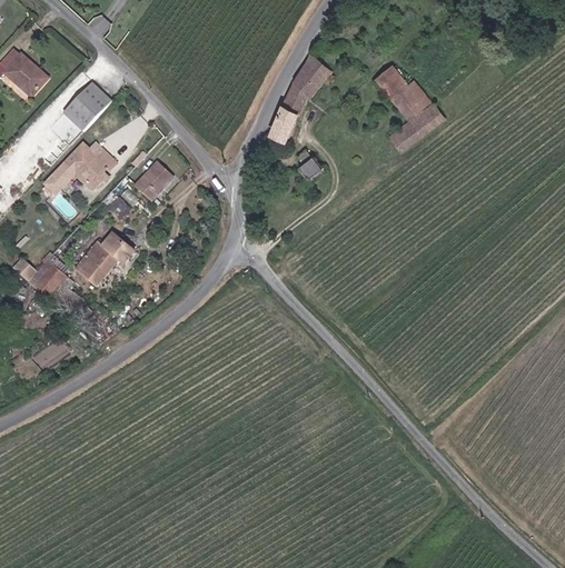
[(7,51),(0,58),(0,79),(26,100),(39,85),(28,75),(30,70),(7,51)]
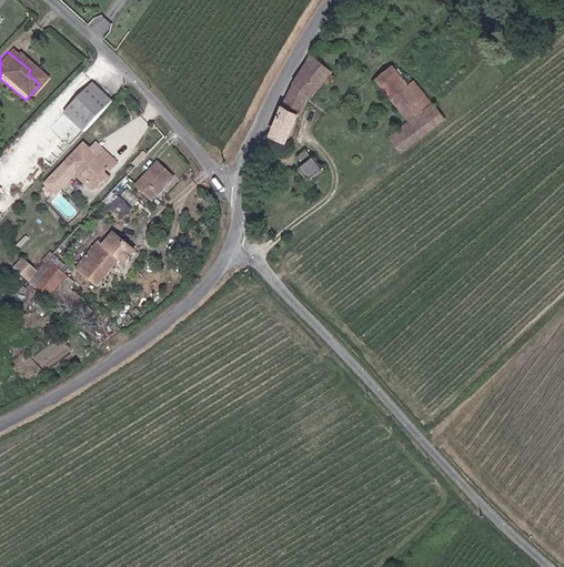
[(305,71),(324,81),(329,71),(303,58),(299,68),(305,71)]
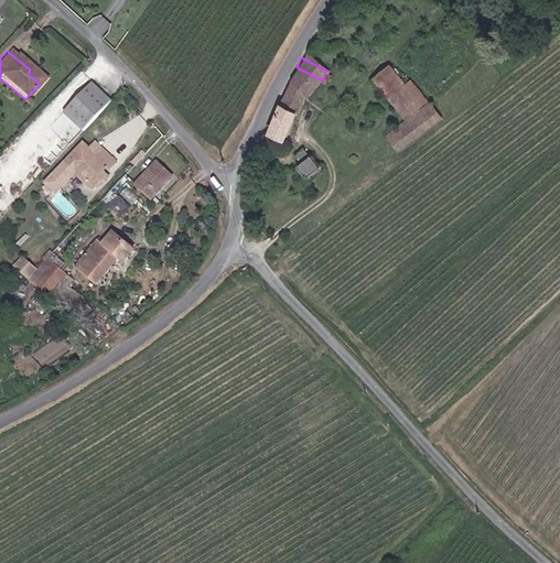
[(42,82),(30,69),(28,74),(39,84),(42,82)]
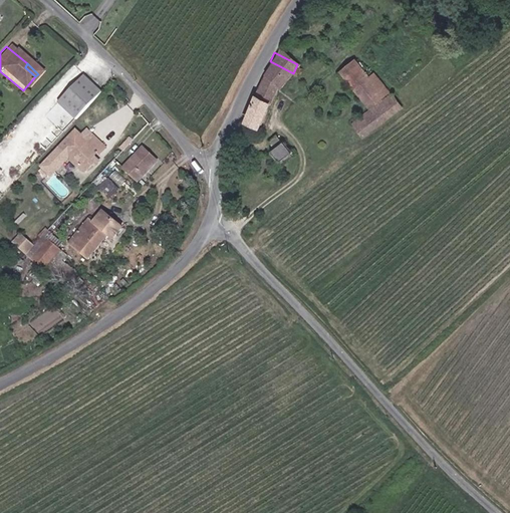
[(263,80),(279,89),(283,91),(293,73),(276,64),(271,72),(267,70),(263,80)]
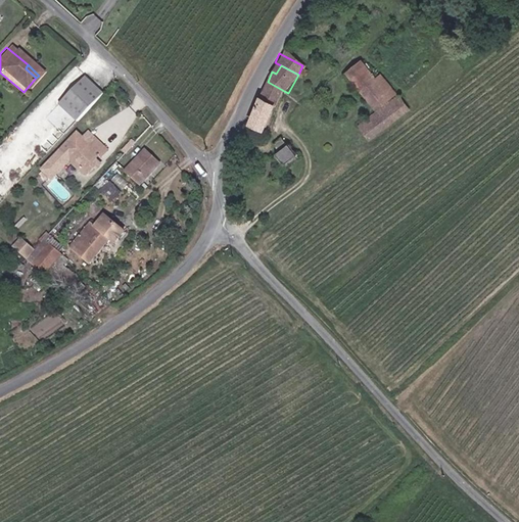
[(343,80),(359,97),(374,84),(359,66),(343,80)]
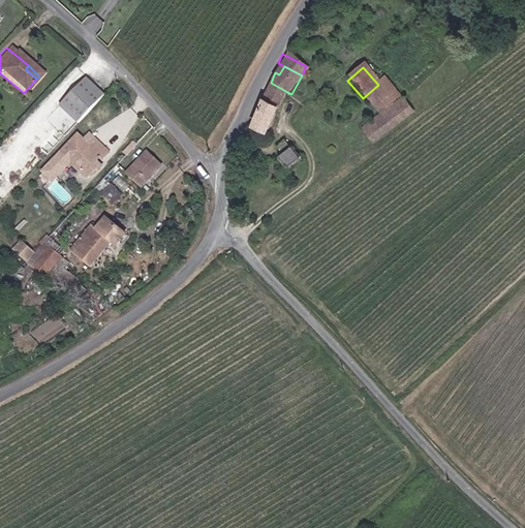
[(56,101),(74,120),(101,92),(83,73),(56,101)]
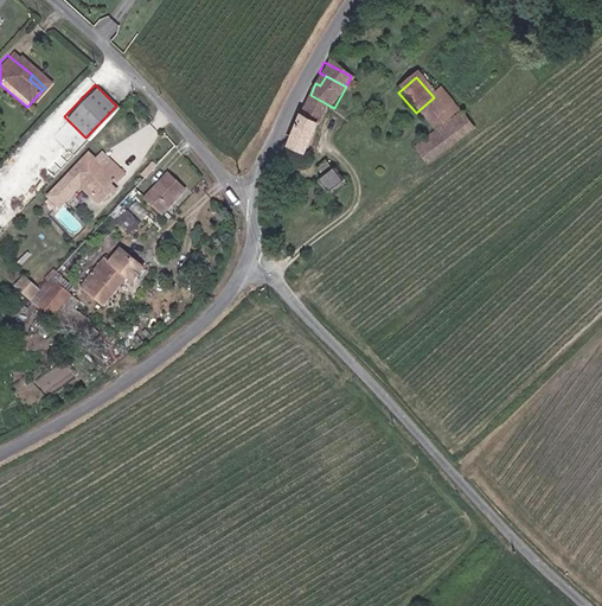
[(434,97),(416,113),(436,135),(458,116),(439,94),(434,97)]
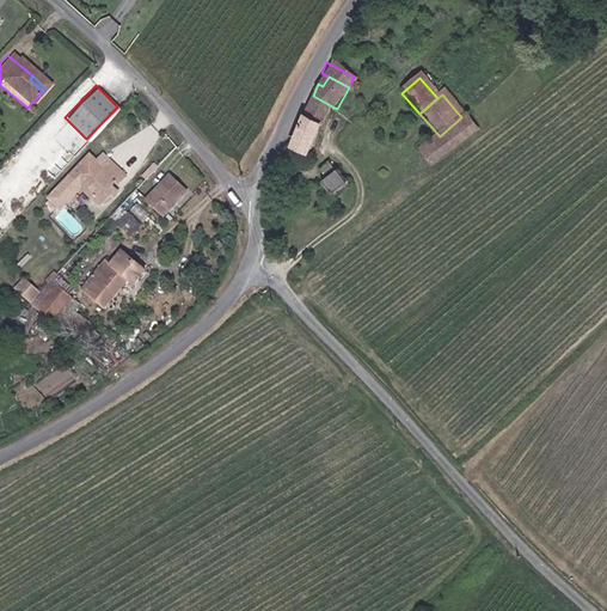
[(308,108),(327,116),(332,107),(313,96),(308,108)]
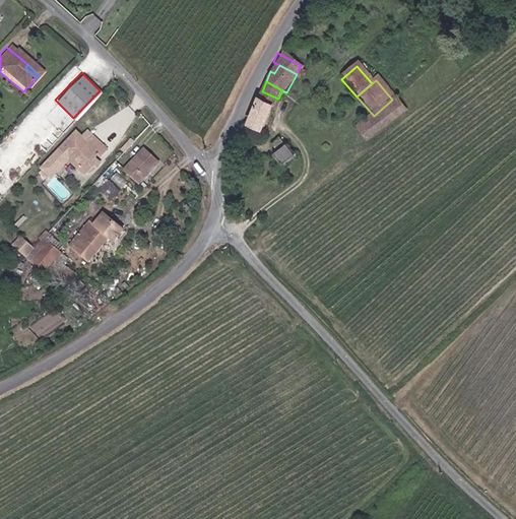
[(278,99),(262,91),(249,127),(261,132),(278,99)]
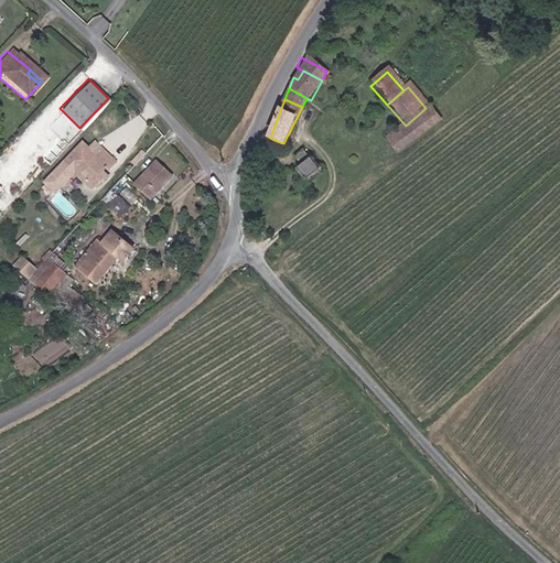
[(427,111),(385,144),(397,159),(439,126),(427,111)]
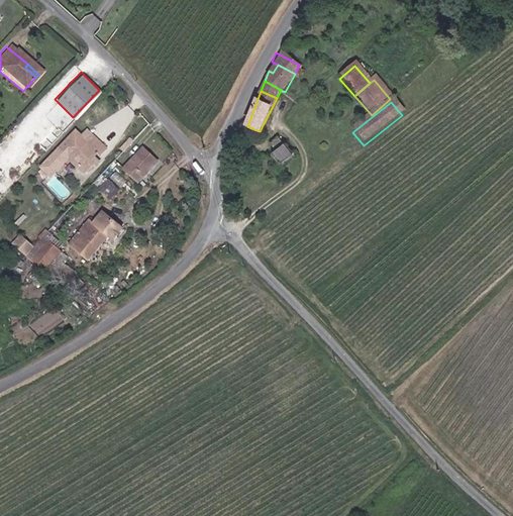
[(78,132),(73,127),(57,146),(69,157),(85,171),(91,163),(94,165),(99,160),(93,155),(96,151),(98,153),(105,145),(83,126),(78,132)]
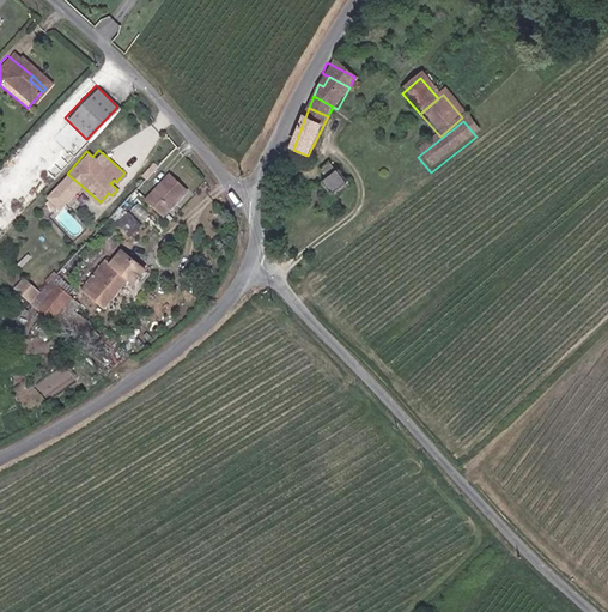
[(321,174),(333,169),(328,159),(317,164),(321,174)]
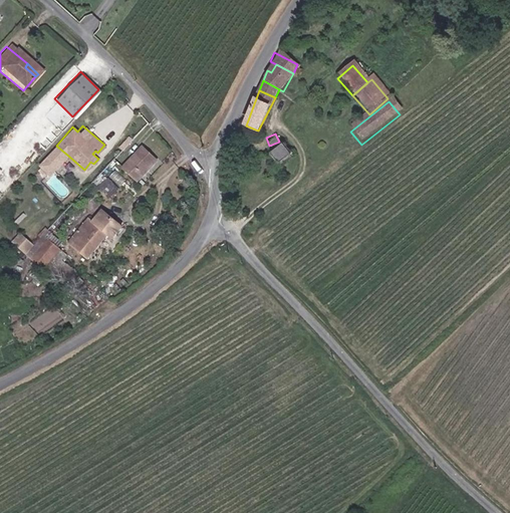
[(269,150),(277,159),(290,149),(282,139),(269,150)]
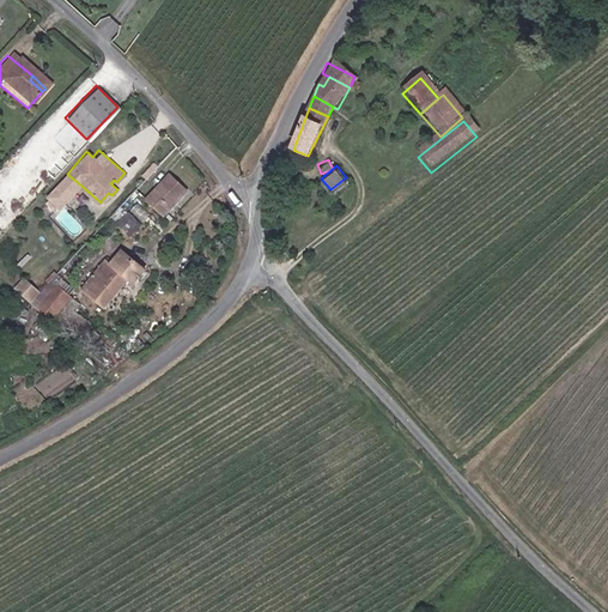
[(186,185),(169,170),(147,195),(164,210),(186,185)]
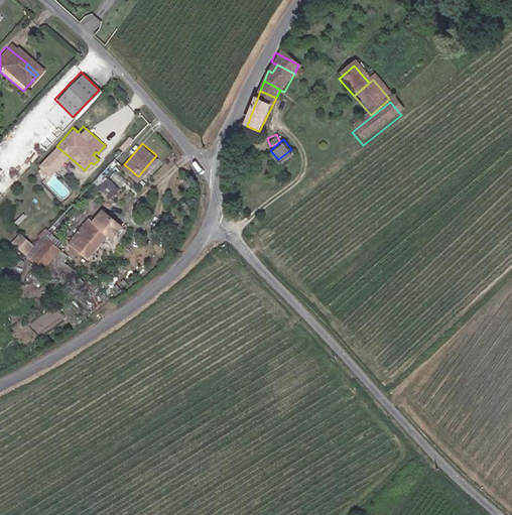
[(55,170),(69,156),(56,146),(40,165),(41,166),(38,169),(45,176),(53,169),(55,170)]
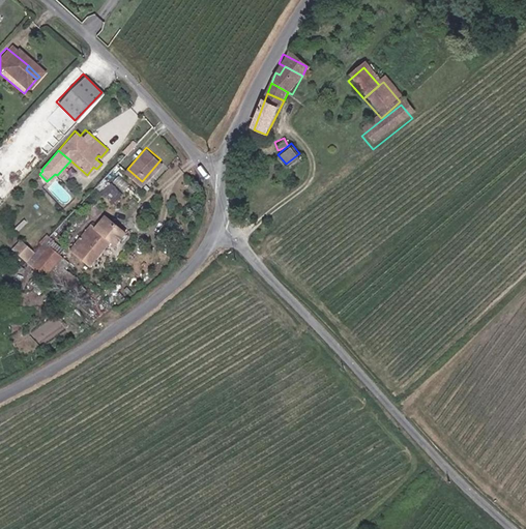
[(268,151),(252,166),(259,174),(275,159),(268,151)]
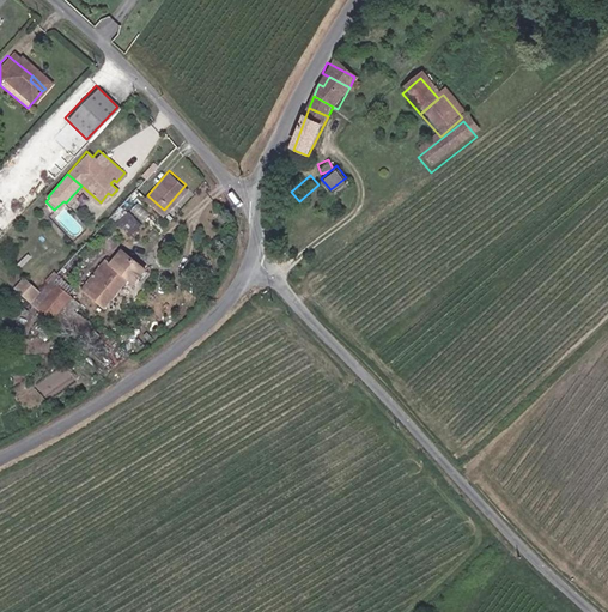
[(144,267),(121,247),(109,260),(83,289),(98,302),(125,273),(133,280),(144,267)]
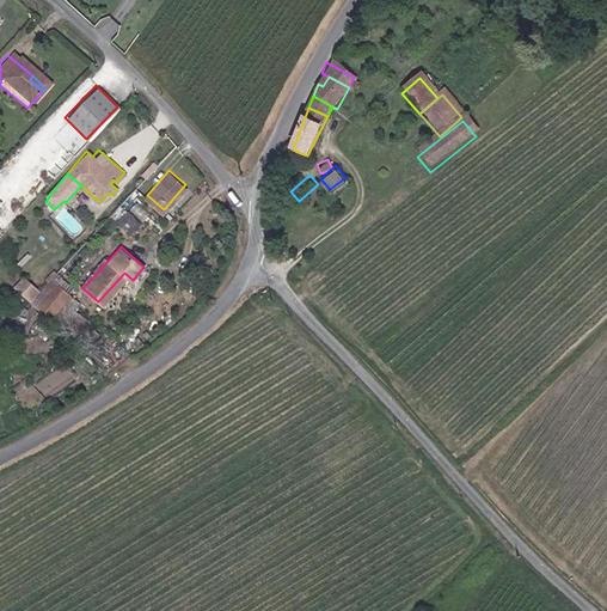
[(77,282),(83,288),(109,260),(102,255),(77,282)]
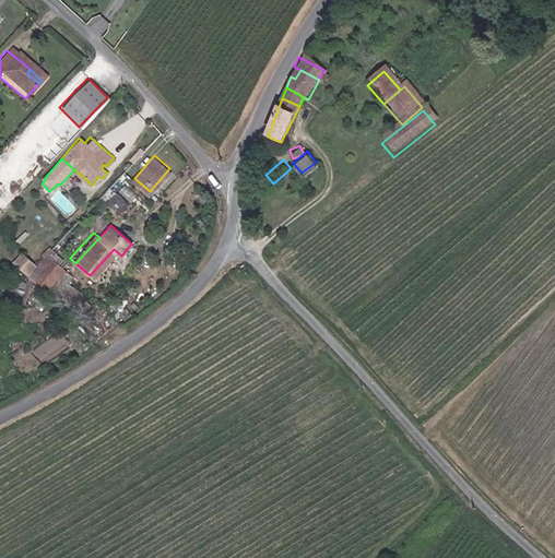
[(26,269),(24,271),(30,275),(45,258),(40,254),(34,261),(32,262),(26,269)]
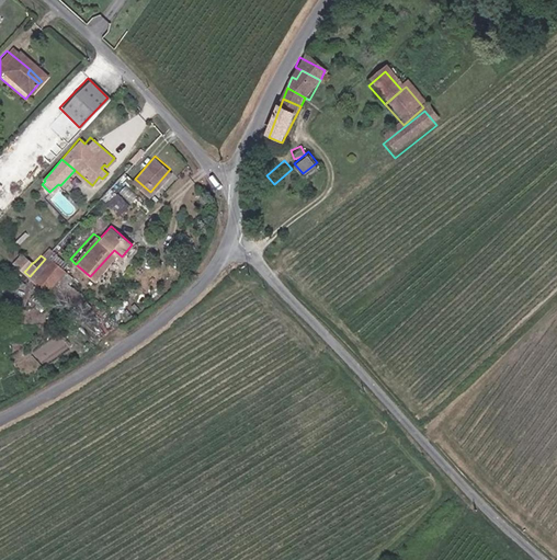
[(3,267),(19,280),(24,272),(26,270),(11,258),(3,267)]
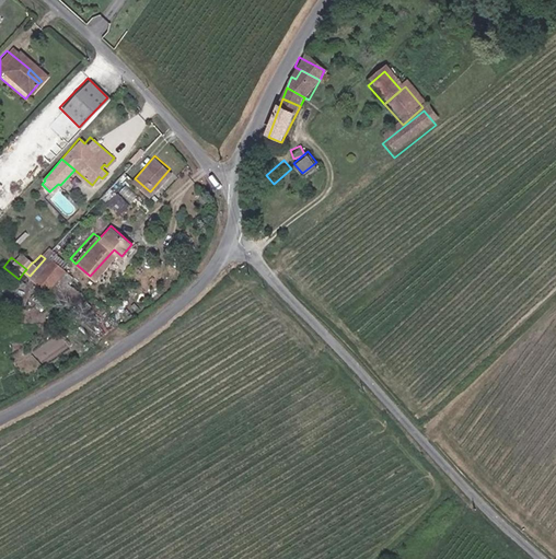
[(45,258),(30,276),(42,287),(58,270),(45,258)]
